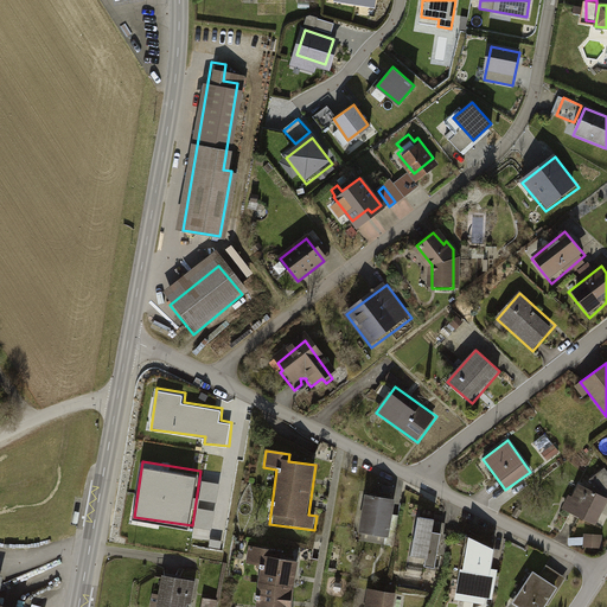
[(600,492),(606,496),(606,470),(605,468),(592,479),(600,492)]
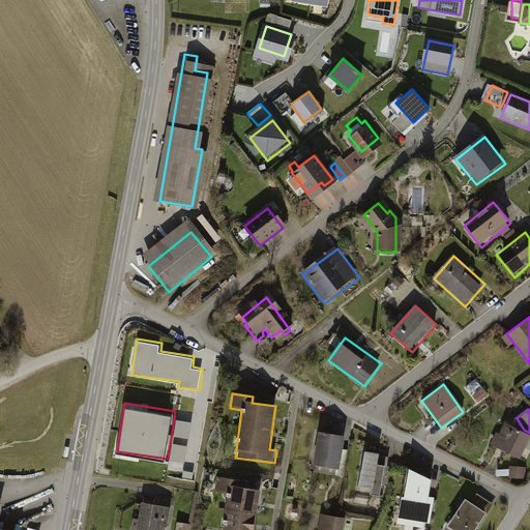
[(529,439),(529,434),(502,420),(492,443),(521,458),(529,439)]
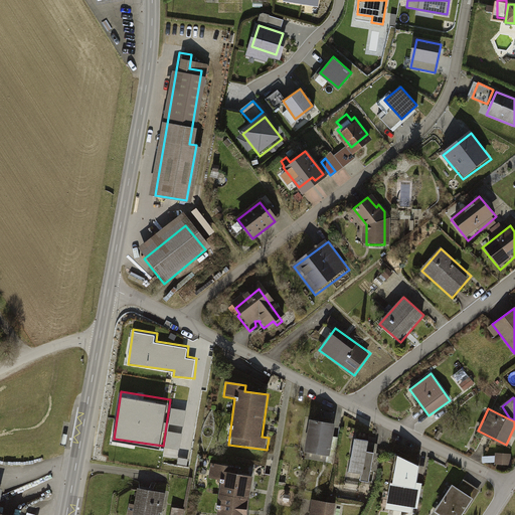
[(335,424),(310,420),(305,452),(329,456),(335,424)]
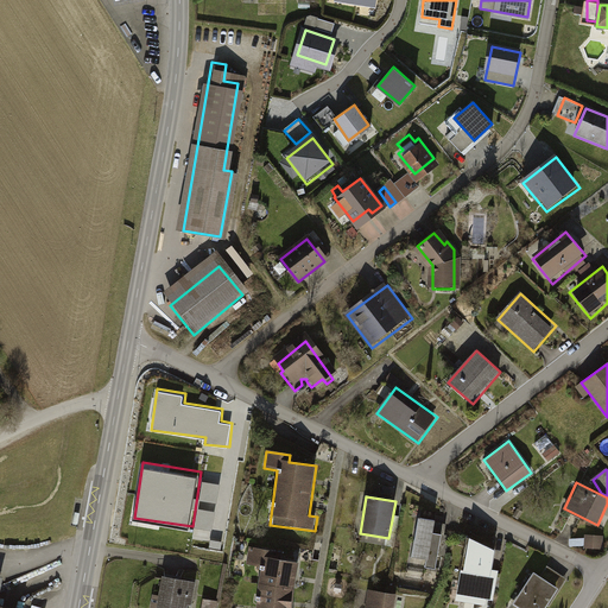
[(448,524),(418,519),(410,565),(439,570),(448,524)]
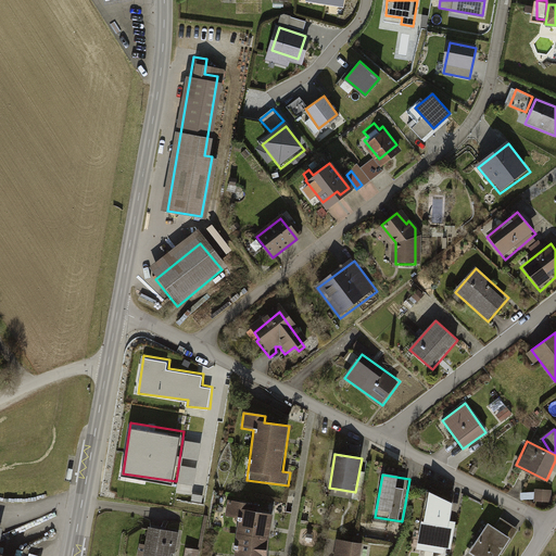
[(453,504),(426,489),(417,550),(454,555),(458,522),(451,521),(453,504)]
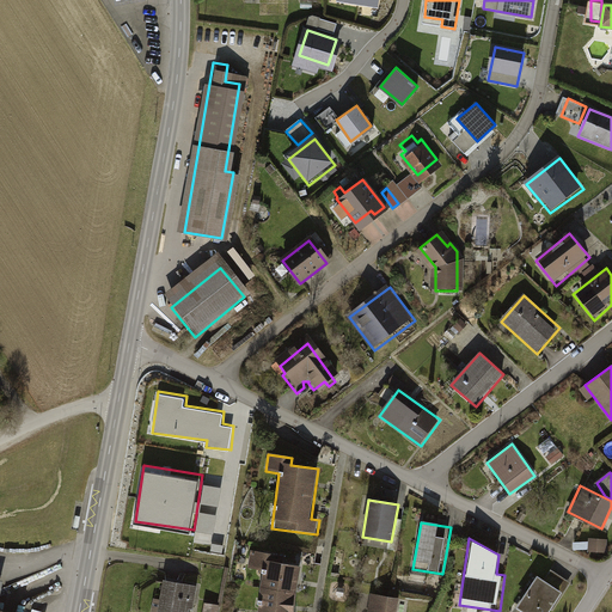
[(609,540),(591,539),(589,551),(607,552),(609,540)]
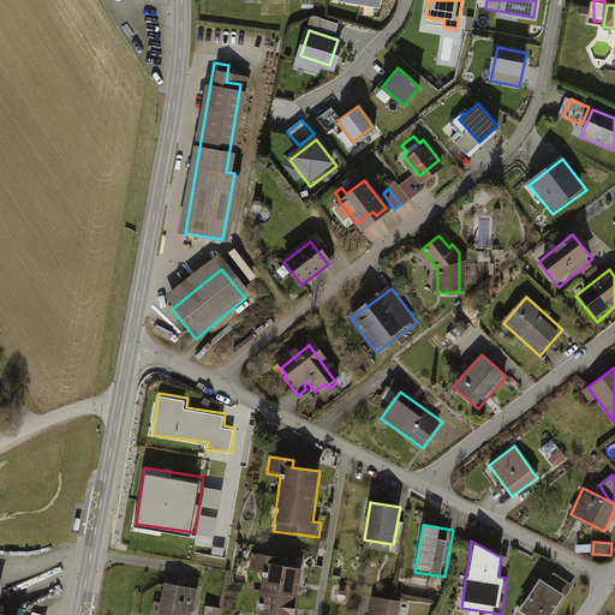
[(280,559),(251,555),(249,569),(262,572),(258,607),(257,614),(296,614),(297,610),(302,568),(278,566),(280,559)]
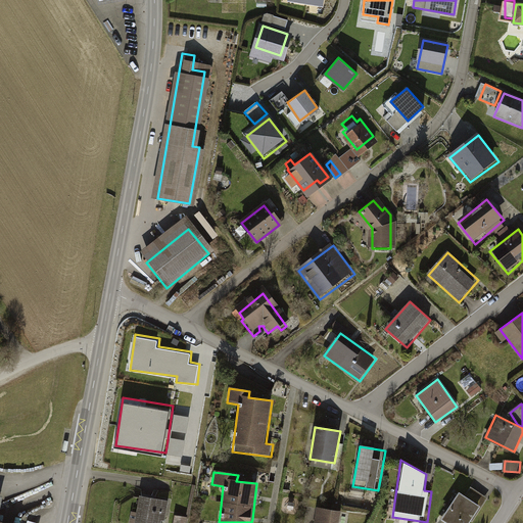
[(490,497),(471,485),(465,495),(460,492),(441,520),(445,522),(469,522),(471,520),(474,522),(490,497)]
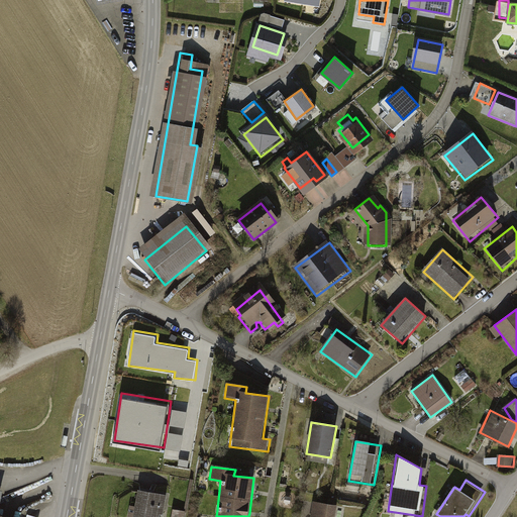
[(164,516),(168,494),(135,489),(130,516),(164,516)]
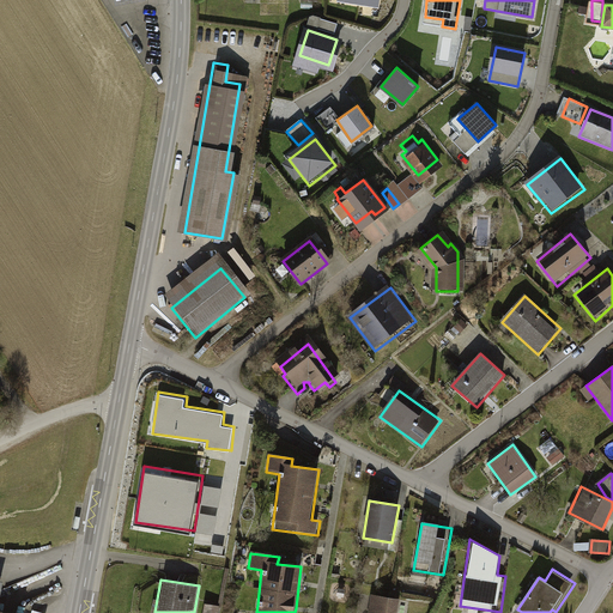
[(398,612),(401,599),(371,594),(368,612),(398,612)]
